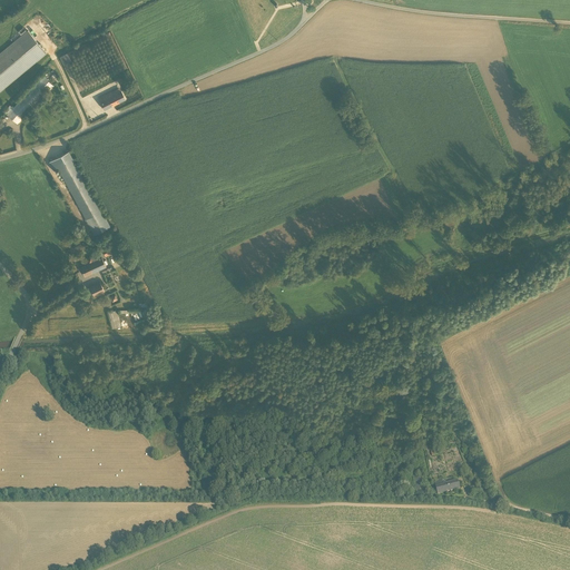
[(0,90),(46,52),(27,31),(0,52),(0,90)]
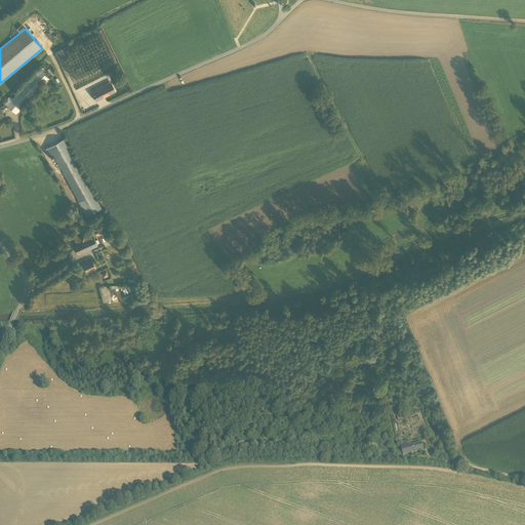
[(67,46),(56,52),(59,58),(70,52),(67,46)]
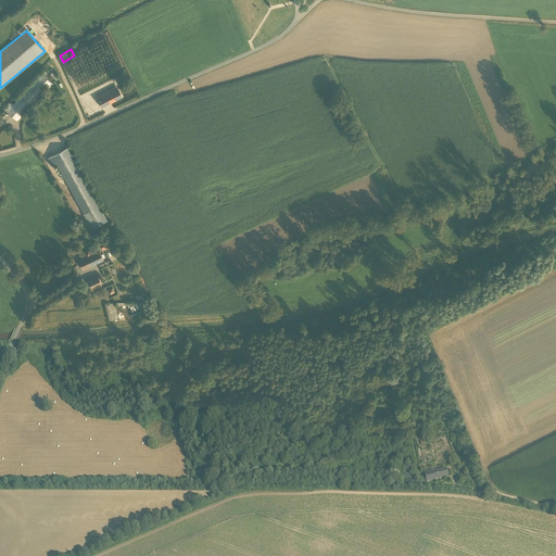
[(48,78),(50,75),(46,71),(12,105),(10,102),(3,109),(16,121),(17,121),(52,84),(48,78)]
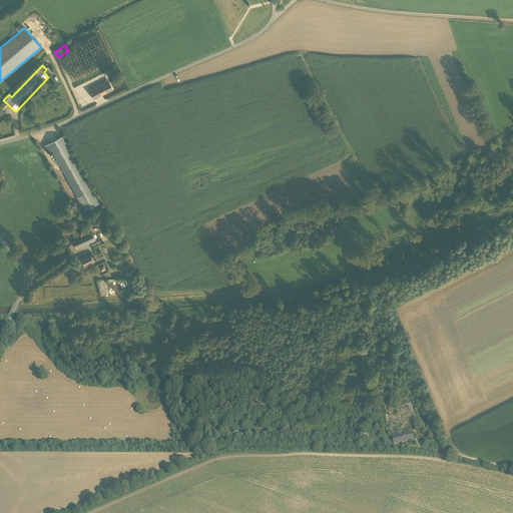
[(88,88),(93,99),(112,89),(107,79),(88,88)]
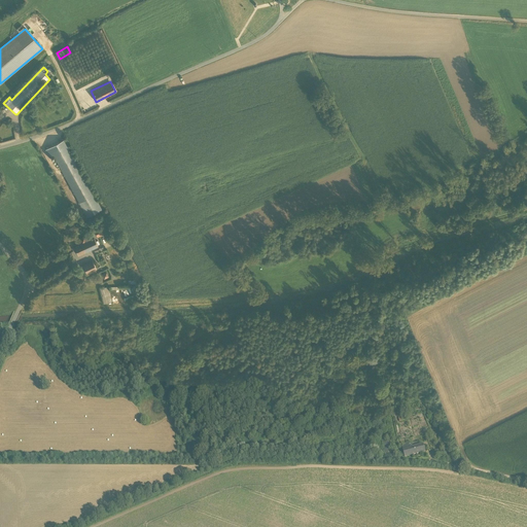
[(63,140),(45,149),(48,157),(53,155),(86,217),(101,209),(63,140)]
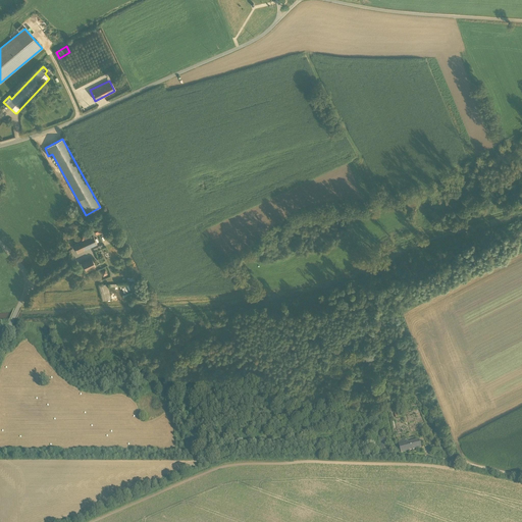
[(94,229),(93,229),(94,231),(95,230),(96,235),(106,230),(103,223),(93,228),(94,229)]
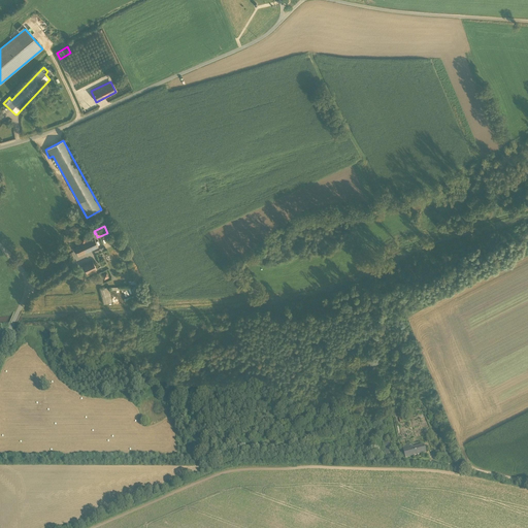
[(108,235),(113,244),(119,241),(114,232),(108,235)]
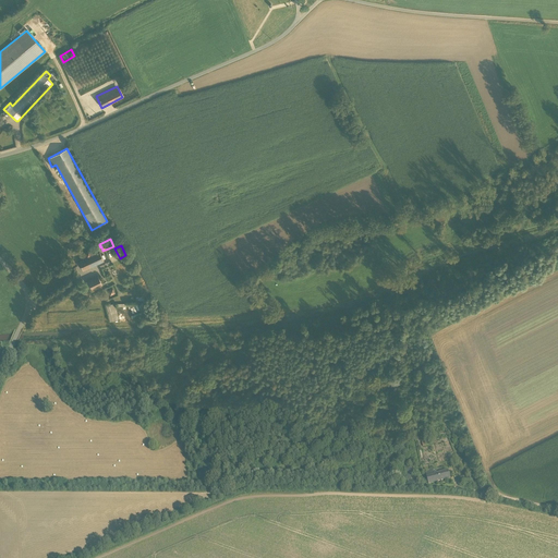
[(99,252),(97,253),(96,249),(85,254),(86,257),(79,262),(83,270),(104,261),(99,252)]
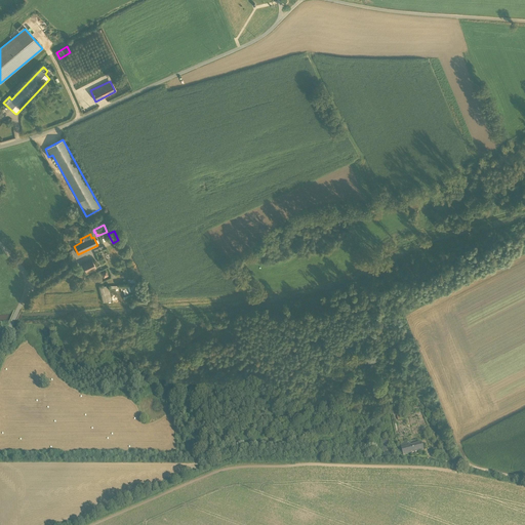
[(86,273),(96,269),(92,259),(82,265),(86,273)]
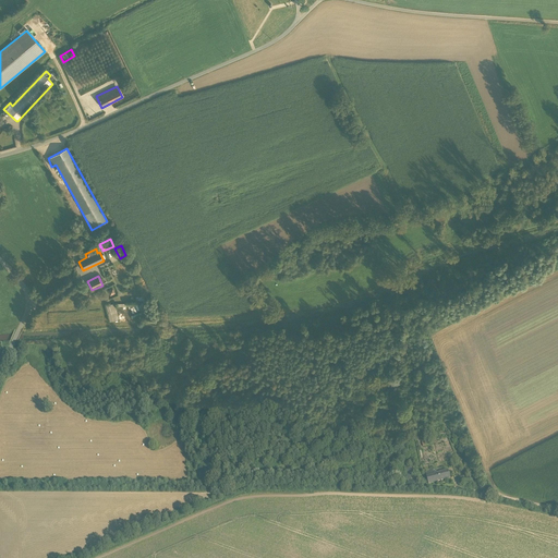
[(153,313),(150,308),(132,316),(134,319),(153,313)]
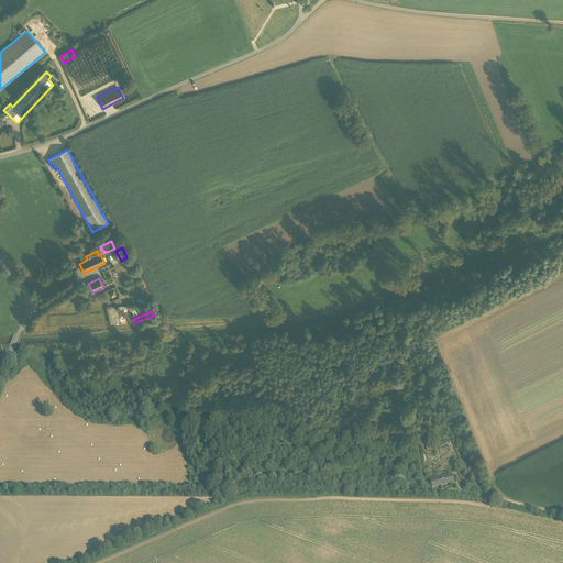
[(108,313),(111,324),(119,323),(118,315),(108,313)]
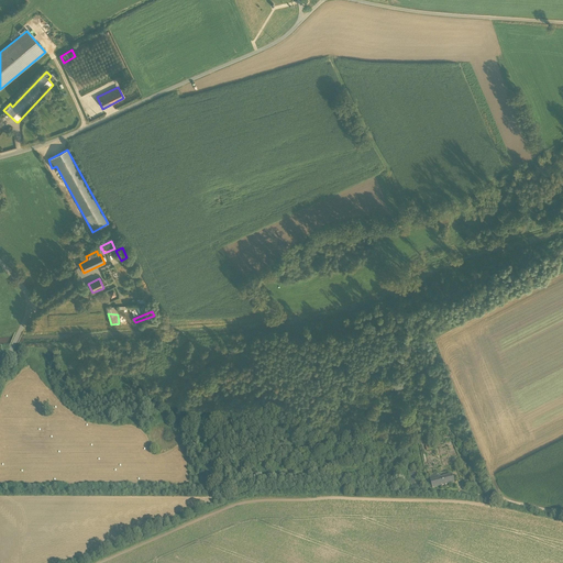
[(454,483),(453,475),(452,473),(441,476),(430,479),(432,488),(454,483)]
